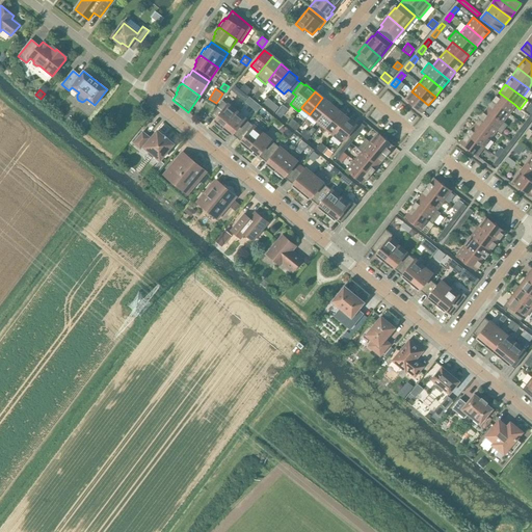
[(421,113),(428,105),(411,91),(405,99),(411,105),(411,106),(414,108),(415,107),(421,113)]
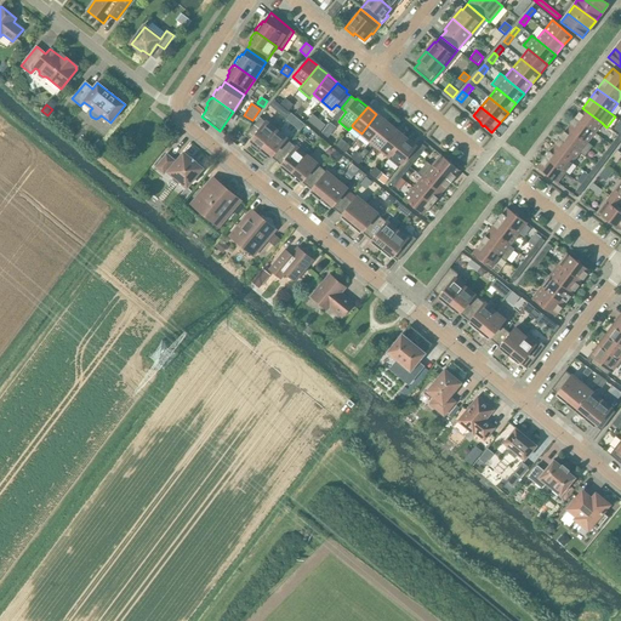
[(594,134),(602,123),(582,108),(575,118),(594,134)]
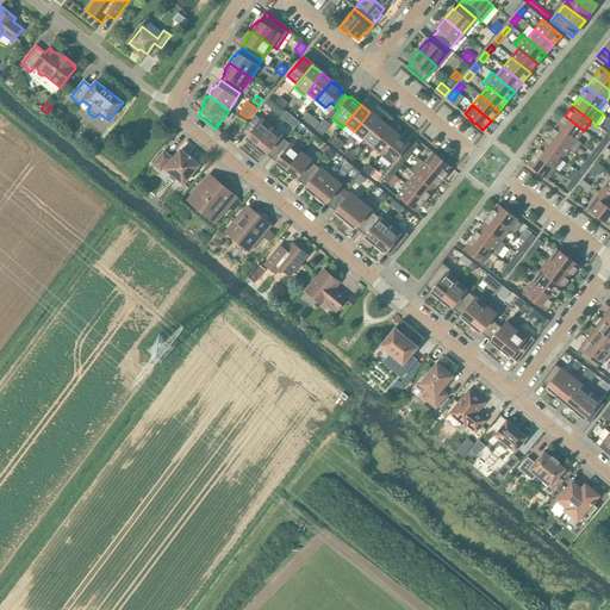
[(285,111),(280,117),(286,122),(292,116),(285,111)]
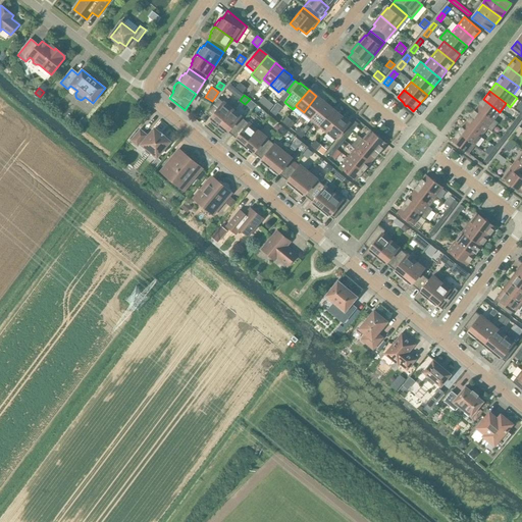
[(312,118),(324,103),(316,96),(304,112),(312,118)]
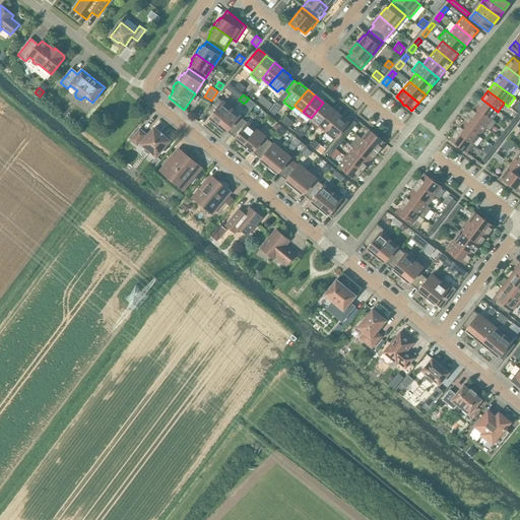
[(212,105),(205,114),(210,117),(209,119),(211,121),(211,122),(215,125),(216,124),(217,125),(231,109),(217,99),(212,105)]
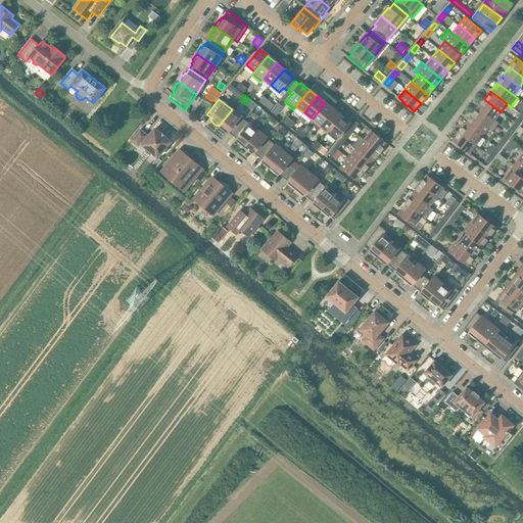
[(494,121),(494,120),(501,112),(484,99),(477,107),(494,121)]
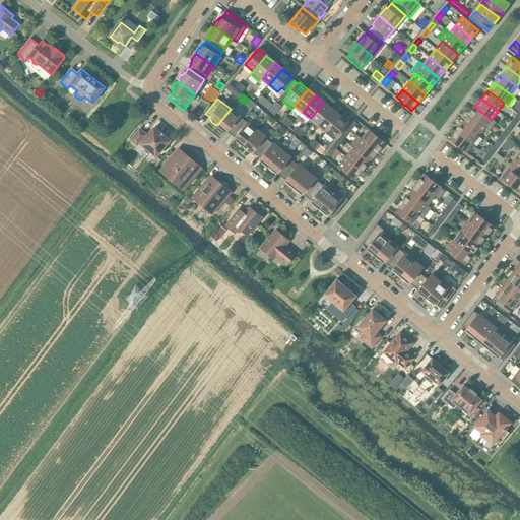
[(267,101),(262,106),(268,110),(272,105),(267,101)]
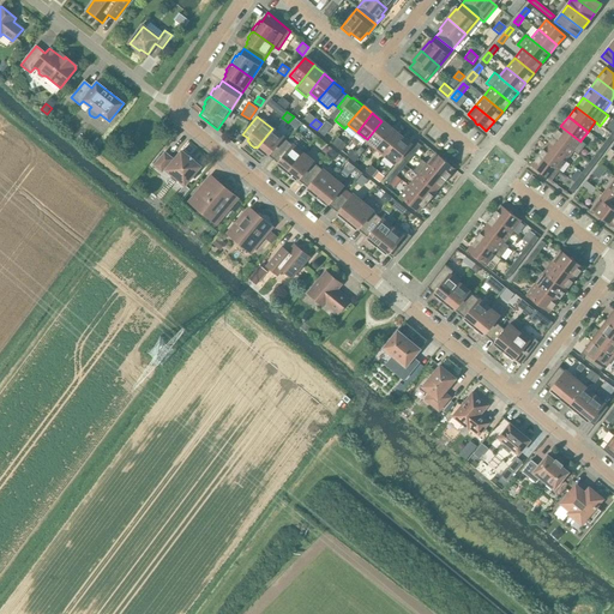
[(375,148),(391,130),(381,121),(367,139),(375,148)]
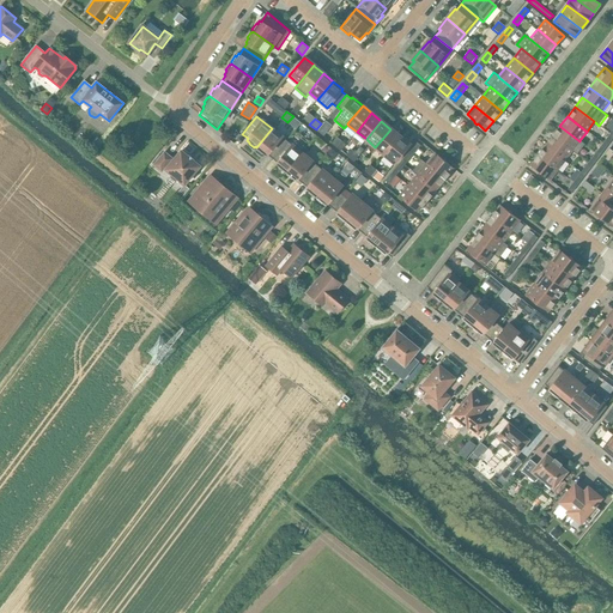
[(584,144),(580,140),(580,141),(559,126),(552,137),(572,151),(577,155),(584,144)]
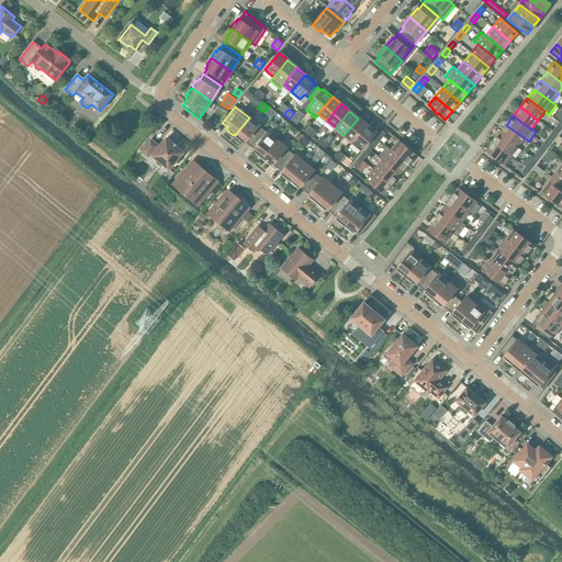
[(249,117),(235,135),(236,136),(235,137),(240,142),(240,141),(244,143),(245,142),(249,146),(263,130),(250,119),(249,117)]
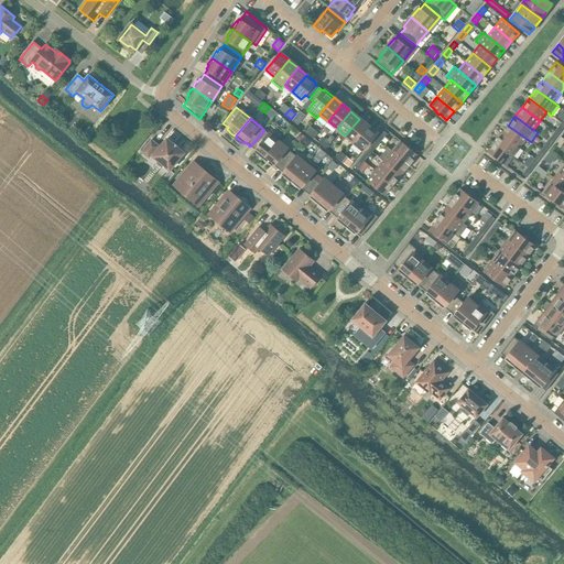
[(354,143),(368,126),(359,119),(345,136),(354,143)]
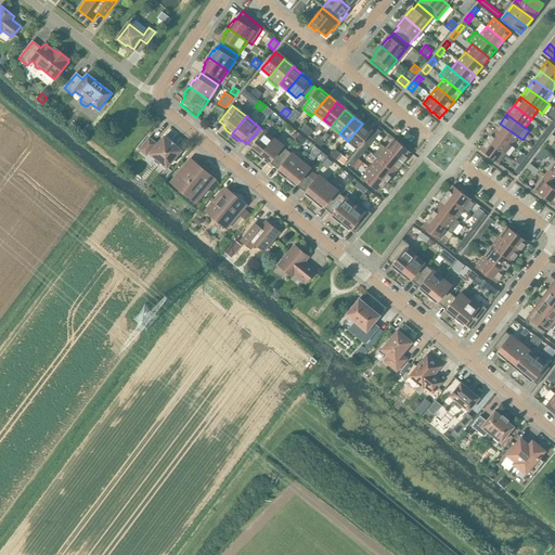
[(551,123),(545,129),(550,132),(554,126),(551,123)]
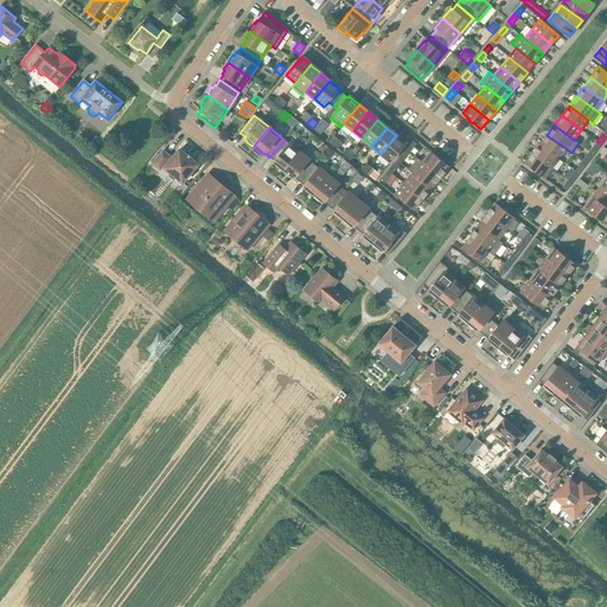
[(396,135),(381,154),(390,161),(406,144),(396,135)]
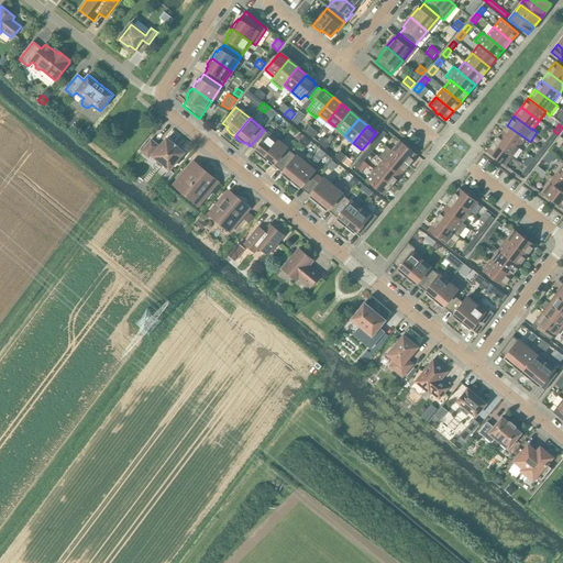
[(519,147),(526,139),(507,125),(500,134),(519,147)]
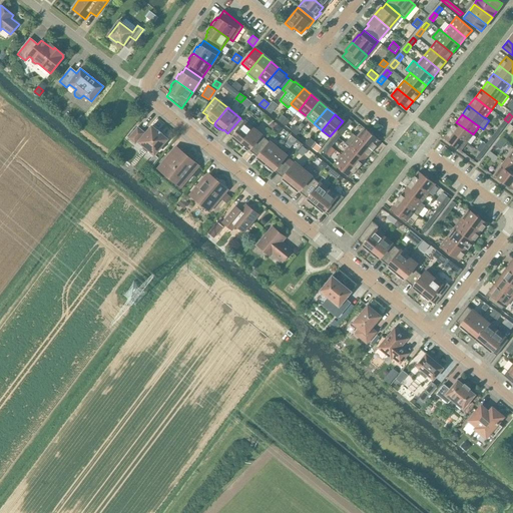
[(240,118),(227,133),(230,135),(232,136),(231,137),(233,140),(237,144),(238,143),(239,144),(252,128),(242,120),(240,118)]
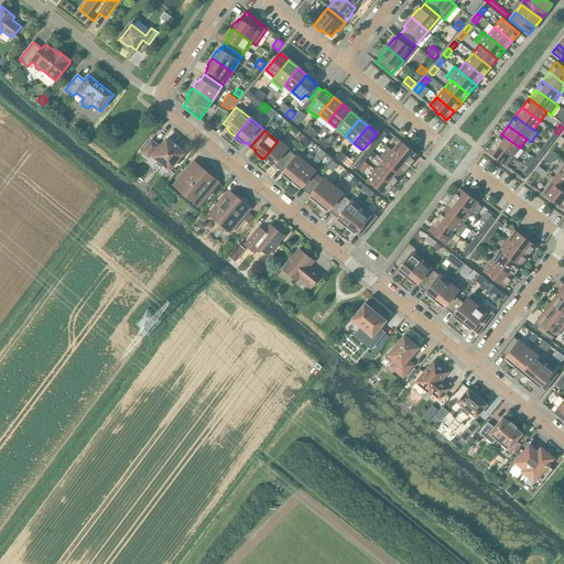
[(377,138),(381,141),(387,134),(383,131),(377,138)]
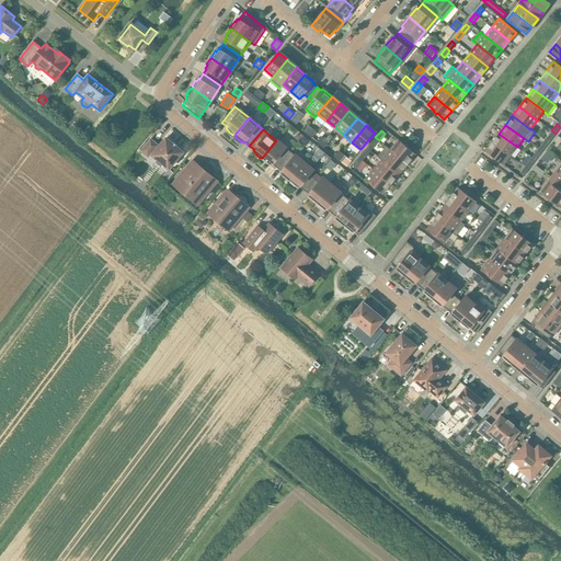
[(551,130),(547,138),(550,140),(556,134),(551,130)]
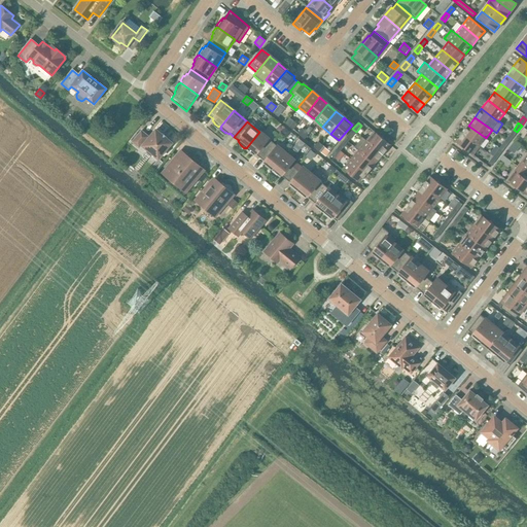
[(479,147),(486,138),(468,126),(462,134),(479,147)]
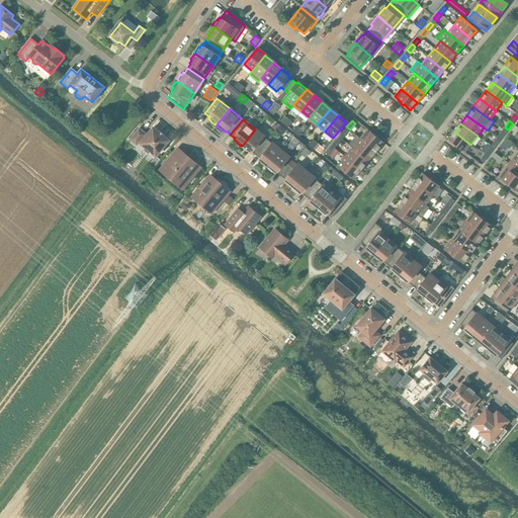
[(342,140),(350,130),(346,126),(338,137),(342,140)]
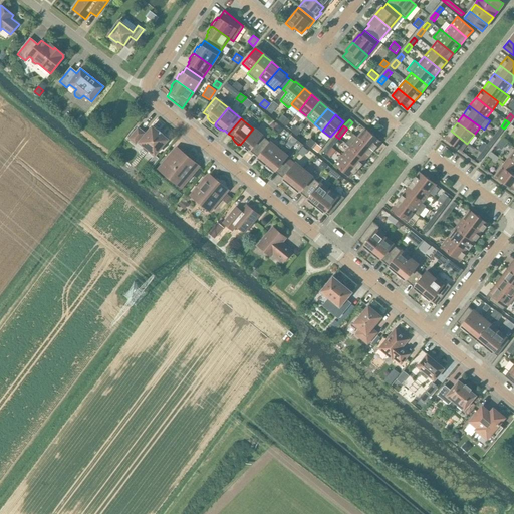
[(168,140),(152,126),(145,135),(144,134),(145,134),(138,127),(129,139),(136,144),(139,141),(140,142),(139,143),(155,155),(168,140)]
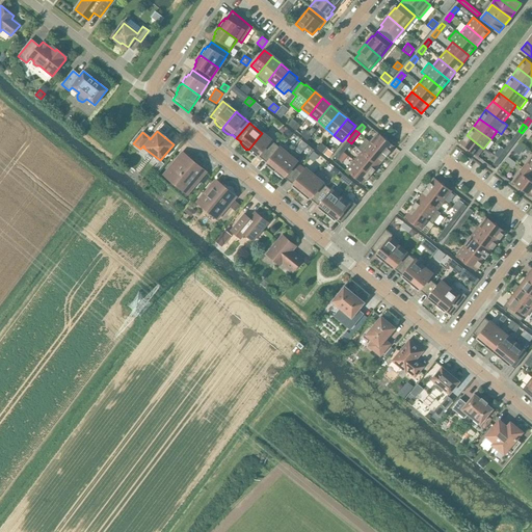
[(262,133),(248,150),(249,151),(248,152),(251,154),(254,156),(254,155),(257,157),(258,156),(262,159),(275,143),(262,133)]
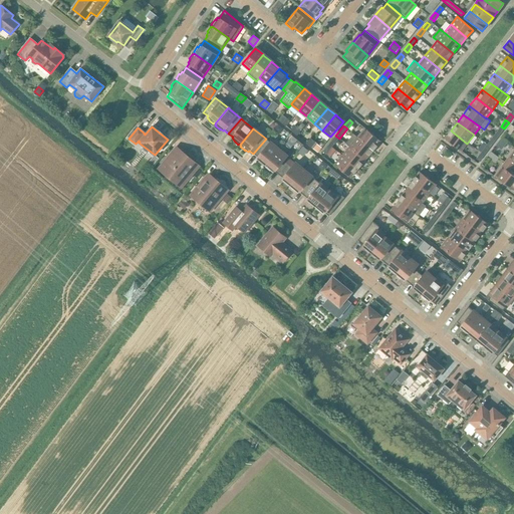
[(357,138),(373,151),(380,142),(373,136),(374,135),(371,134),(364,129),(357,138)]
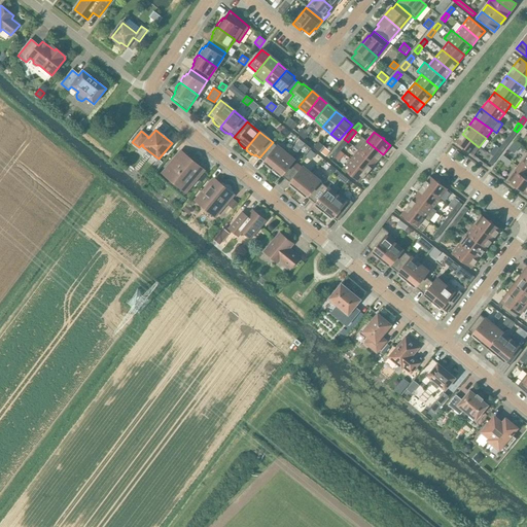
[(472,155),(479,147),(462,134),(456,142),(463,148),(462,148),(465,150),(465,149),(472,155)]
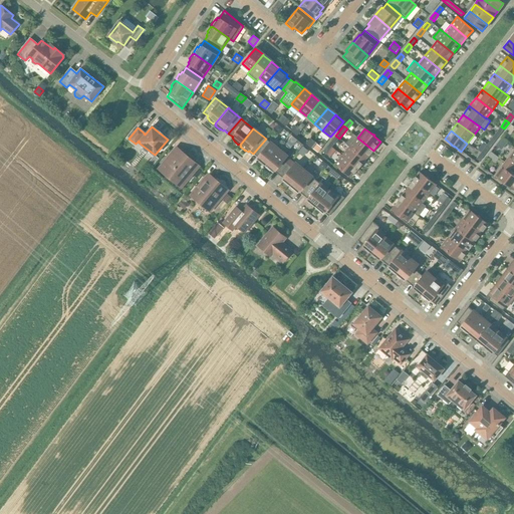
[(498,131),(493,137),(496,139),(501,133),(498,131)]
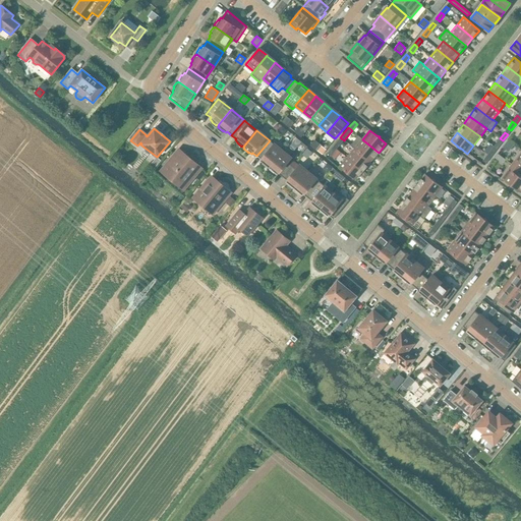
[(357,136),(350,145),(354,149),(370,162),(379,153),(362,139),(358,135),(357,136)]
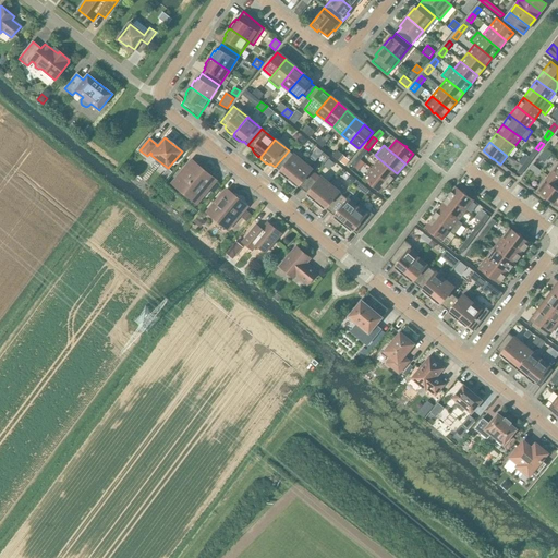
[(361,159),(368,150),(364,147),(356,157),(361,159)]
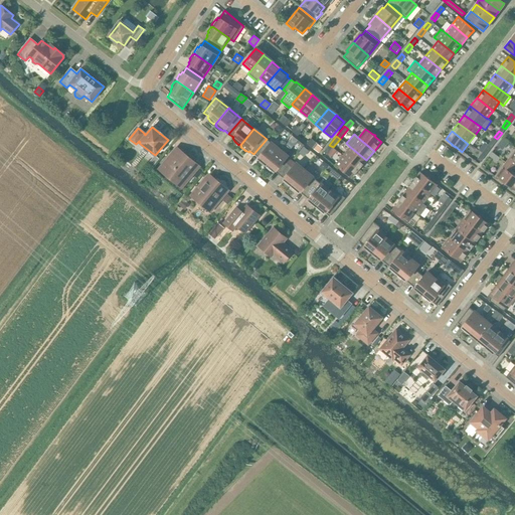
[(494,137),(489,143),(493,145),(497,139),(494,137)]
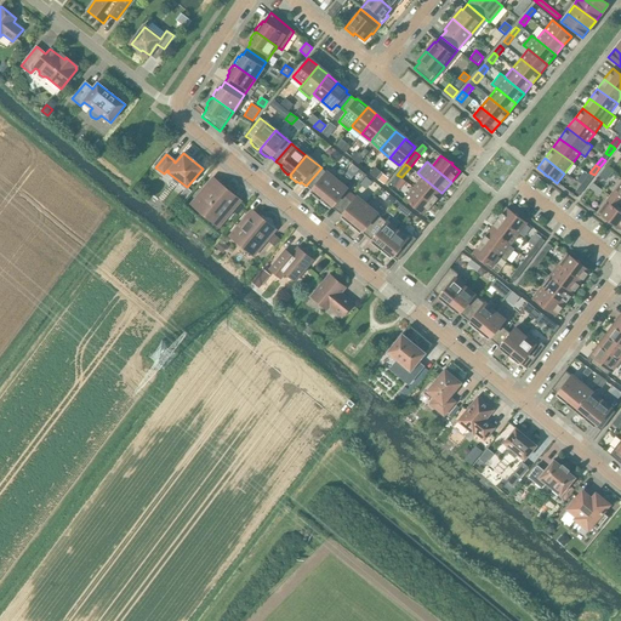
[(322,167),(306,186),(312,191),(311,192),(312,193),(313,194),(312,195),(318,200),(319,199),(320,200),(336,181),(328,174),(322,167)]
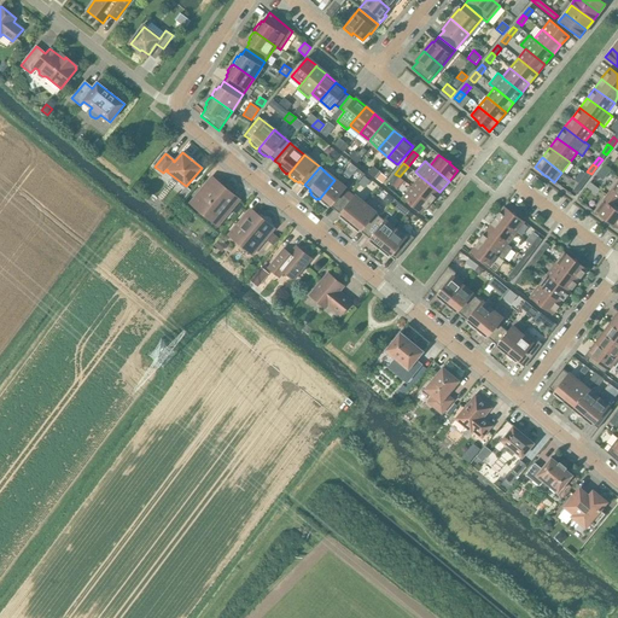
[(353,167),(345,174),(351,179),(357,172),(353,167)]
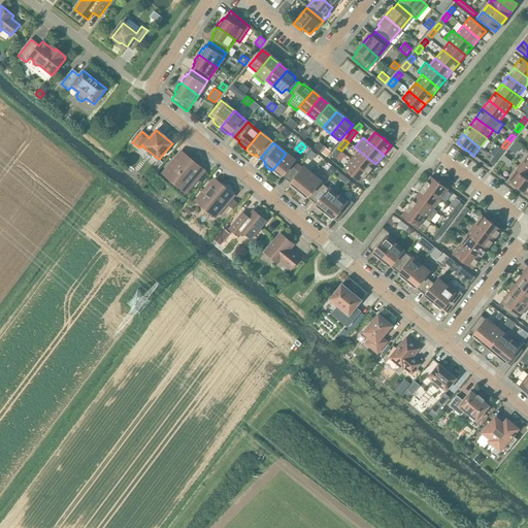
[(515,154),(521,146),(515,142),(508,150),(515,154)]
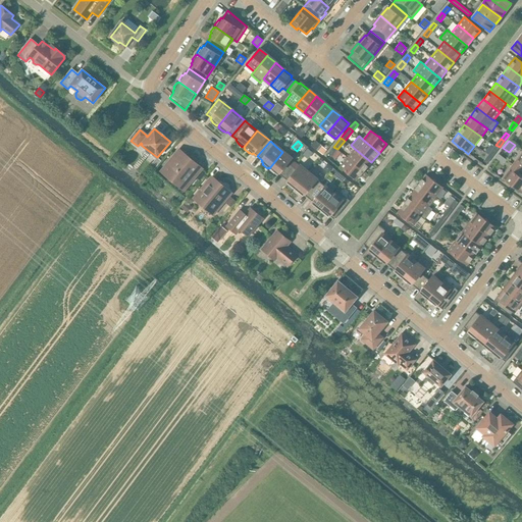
[(331,157),(337,149),(333,147),(327,154),(331,157)]
